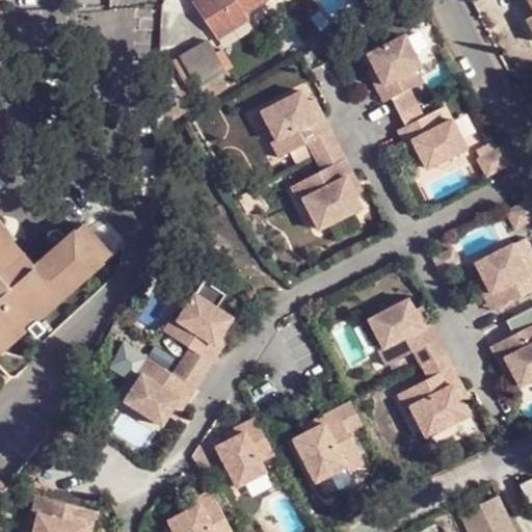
[(270,0),(203,0),(197,4),(220,40),(250,21),(247,16),(270,0)]
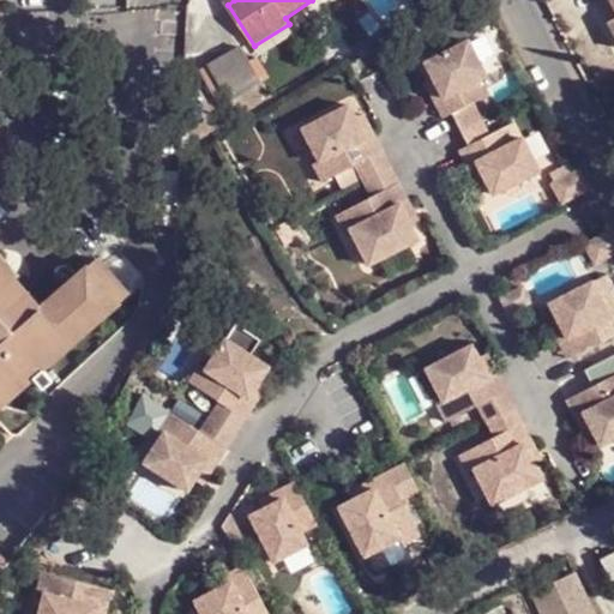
[(613,11),(608,0),(600,6),(608,26),(613,22),(613,11)]
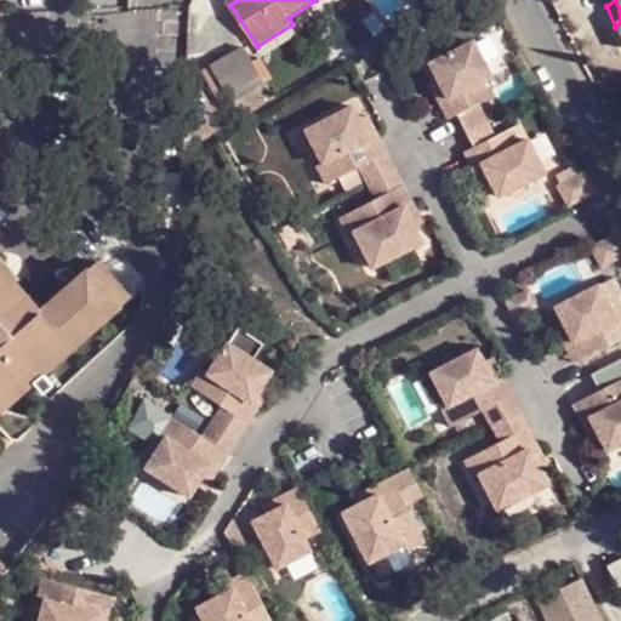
[(490,77),(472,41),(428,63),(437,80),(455,115),(490,97),(482,81),(490,77)]
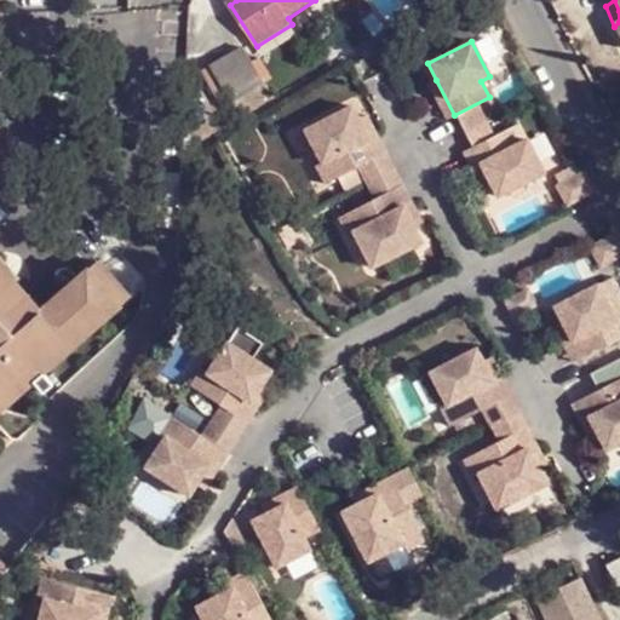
[(267,85),(242,46),(202,72),(224,109),(267,85)]
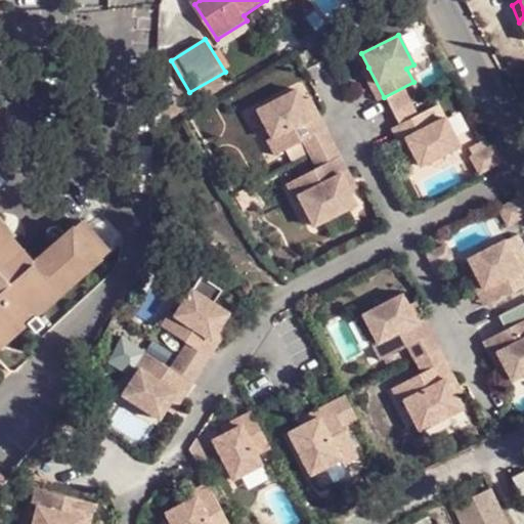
[(368,68),(361,70),(377,100),(384,97),(368,68)]
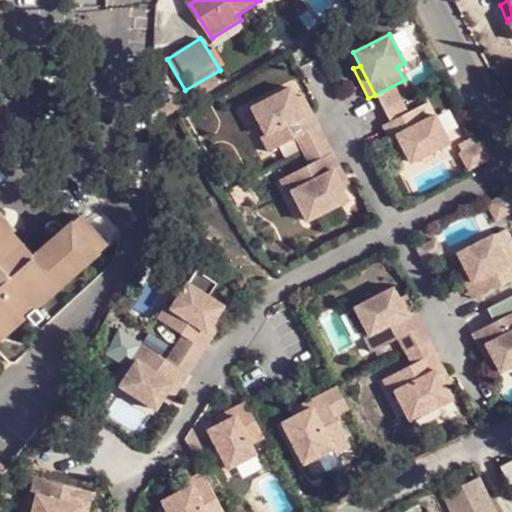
[(288,87),(250,107),(264,134),(259,136),(267,152),(294,137),(317,125),(309,110),(302,113),(294,98),(288,87)]
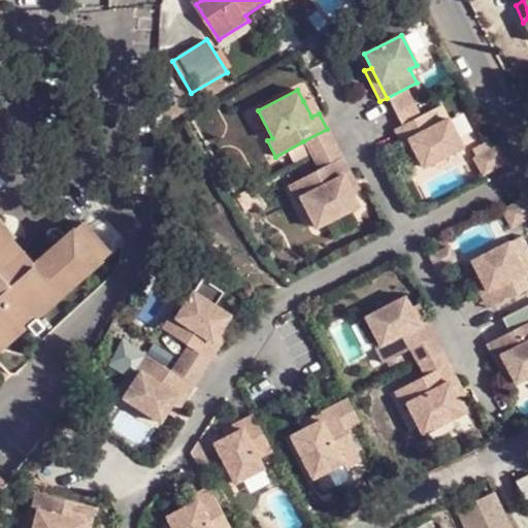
[(309,98),(303,101),(311,117),(319,113),(309,98)]
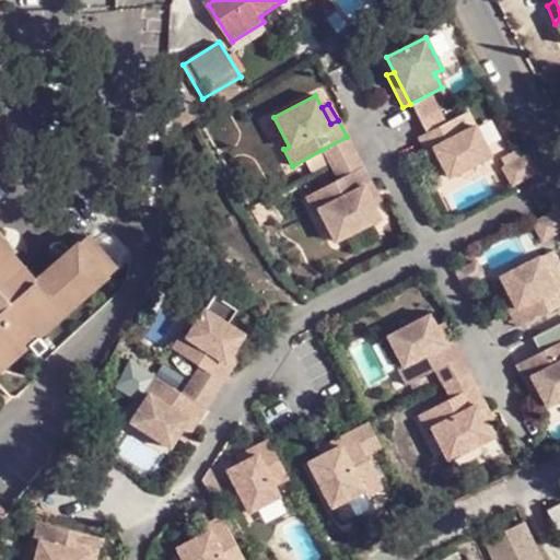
[(454,118),(423,135),(440,166),(446,179),(488,158),(473,127),(462,132),(454,118)]
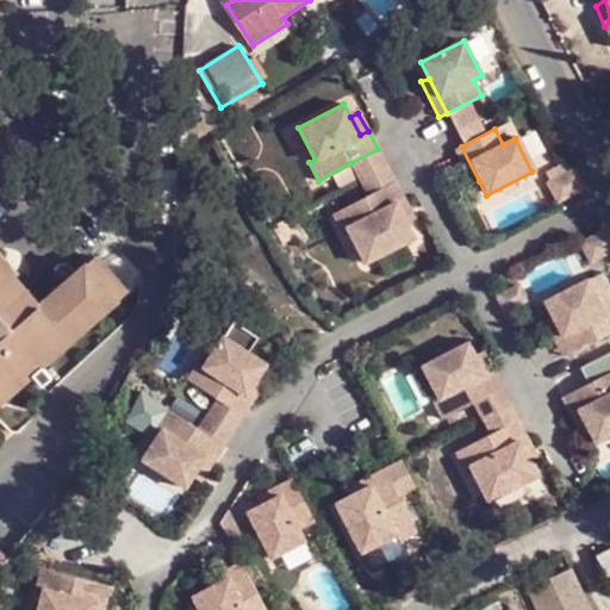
[(461,147),(453,149),(471,186),(479,181),(461,147)]
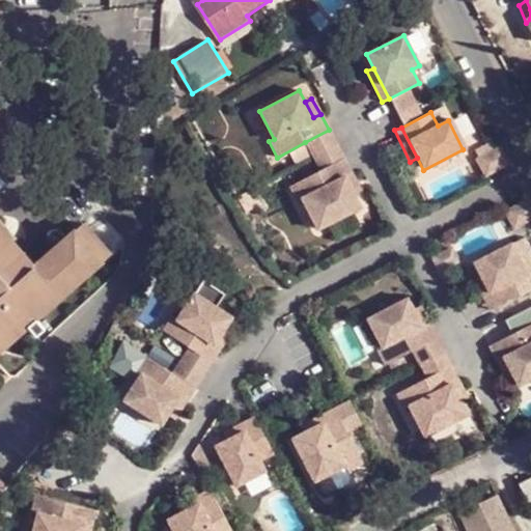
[(329,130),(305,142),(311,157),(336,143),(329,130)]
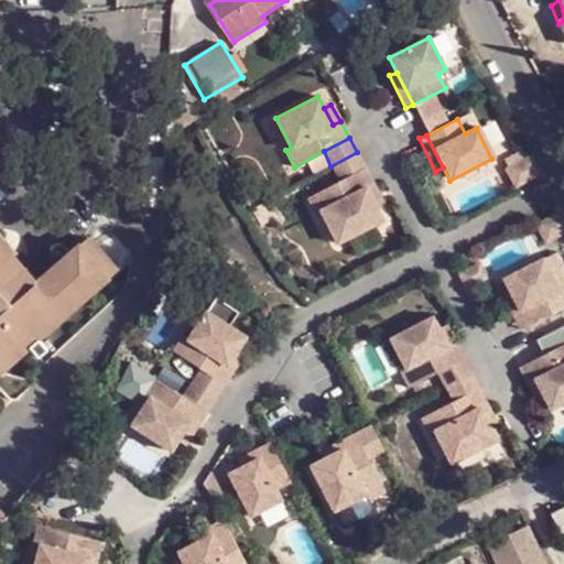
[(357,152),(331,166),(338,181),(365,166),(357,152)]
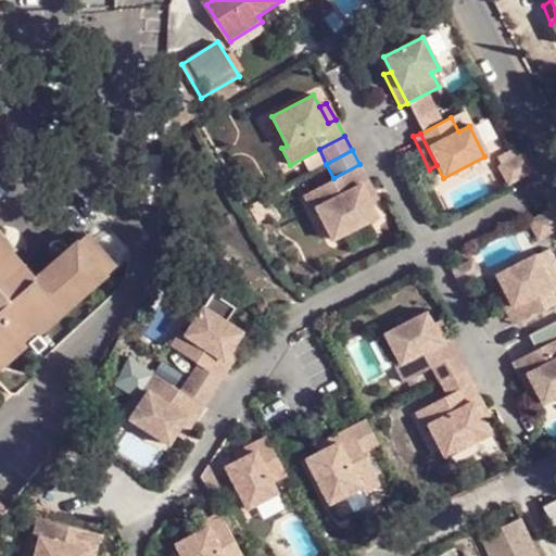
[(531,172),(522,155),(500,168),(507,185),(531,172)]
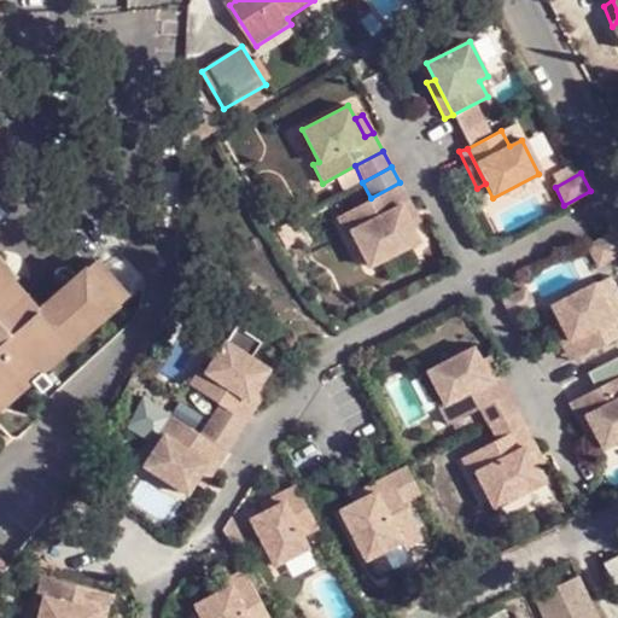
[(408,200),(400,182),(371,198),(336,216),(345,235),(351,232),(369,266),(419,240),(410,225),(401,205),(408,200)]
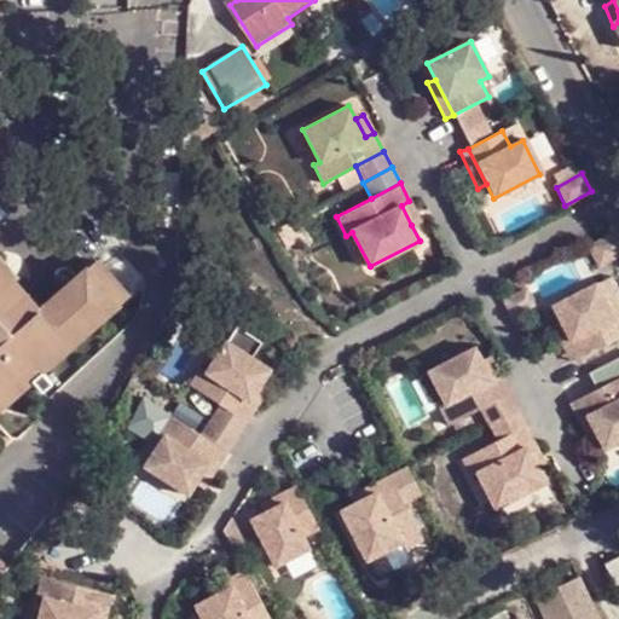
[(409,201),(401,206),(411,225),(420,220),(409,201)]
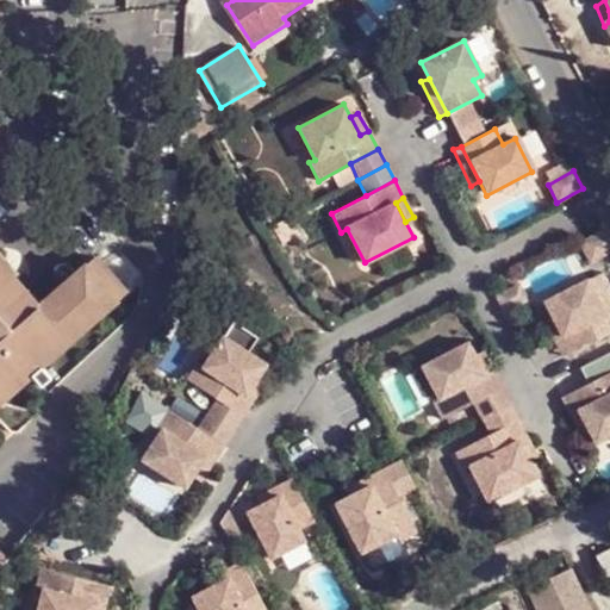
[(609,251),(609,238),(604,229),(578,242),(590,262),(609,251)]
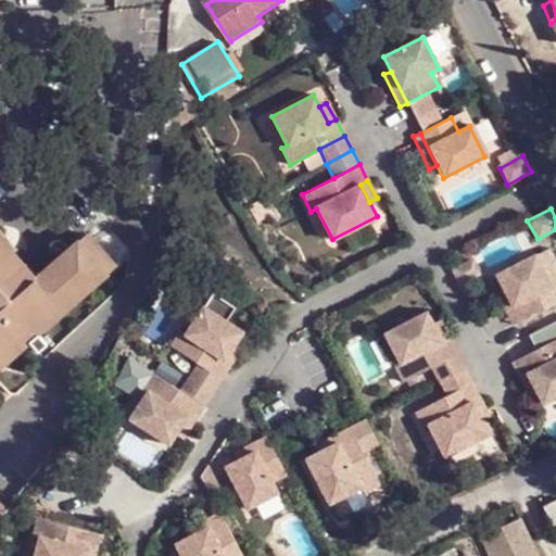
[(17,251),(0,230),(0,239),(13,255),(17,251)]
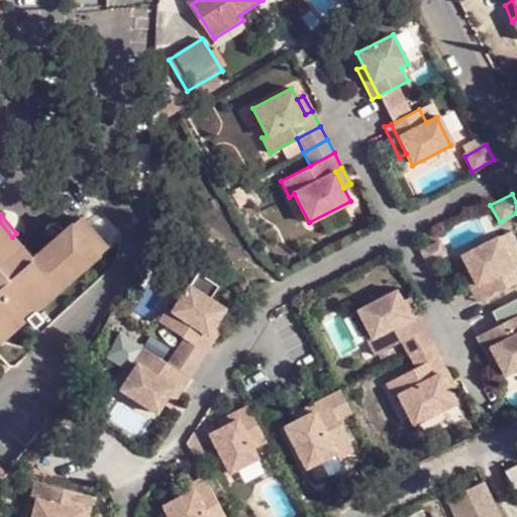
[(0,346),(31,319),(39,312),(111,251),(83,218),(37,257),(16,233),(12,237),(0,222),(0,346)]
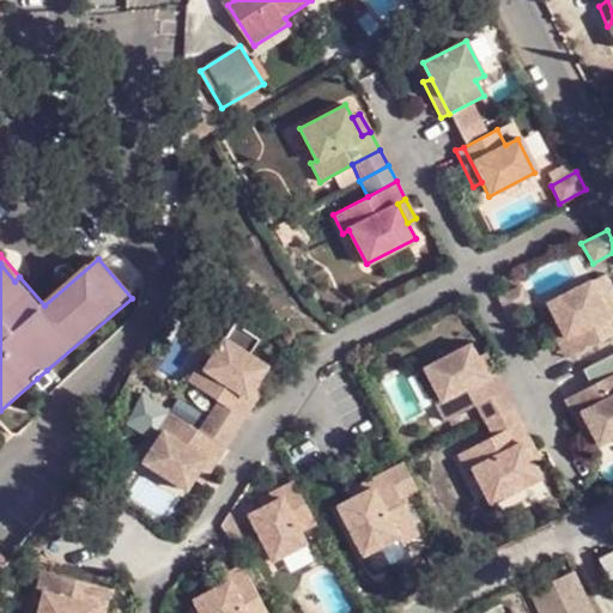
[(612,293),(604,277),(589,284),(599,303),(612,295),(612,293)]
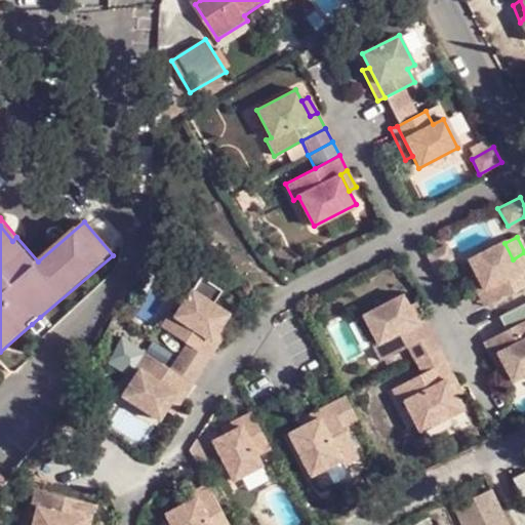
[(505,243),(468,261),(475,276),(490,306),(524,287),(524,252),(513,259),(505,243)]
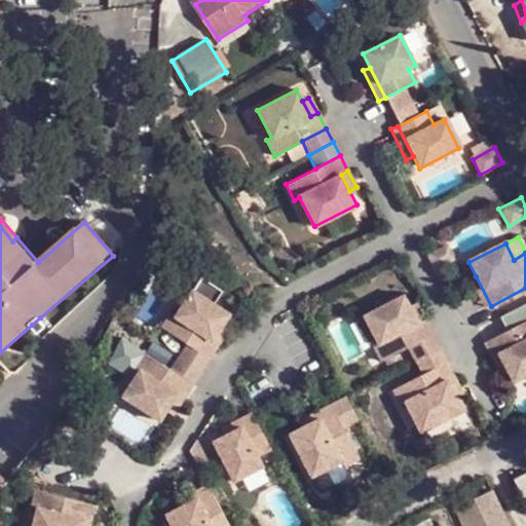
[(491,306),(476,276),(470,279),(484,309),(491,306)]
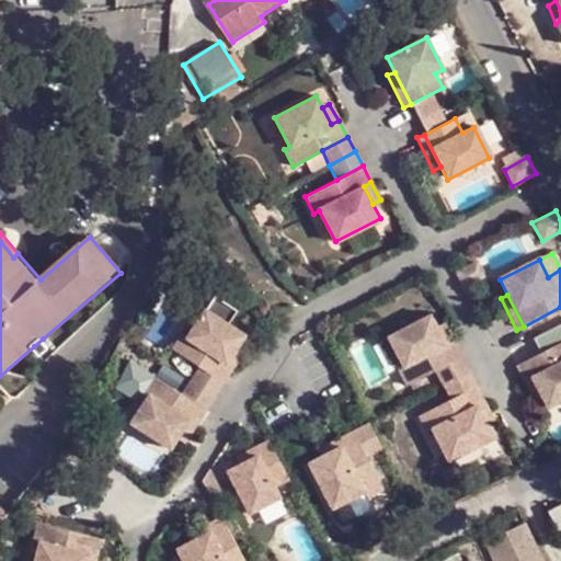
[(243,335),(204,310),(185,338),(180,333),(170,350),(197,367),(221,382),(231,368),(225,364),(236,347),(243,335)]
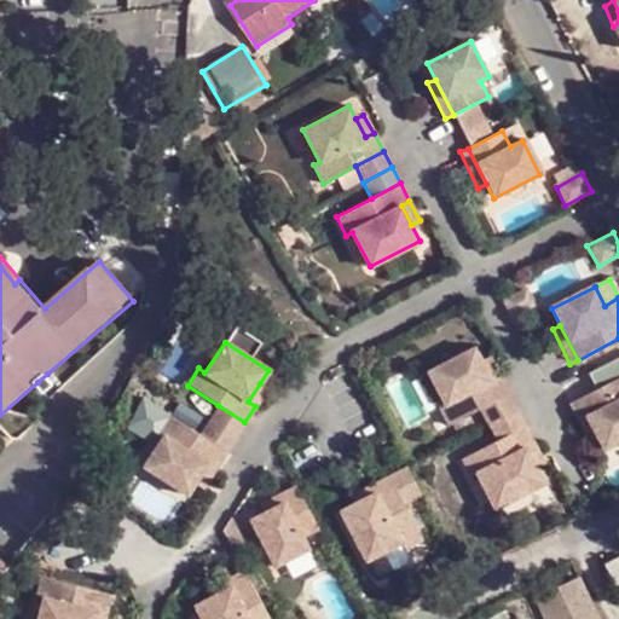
[(473,348),(427,372),(444,404),(438,408),(446,426),(479,410),(508,394),(498,376),(490,381),(473,348)]
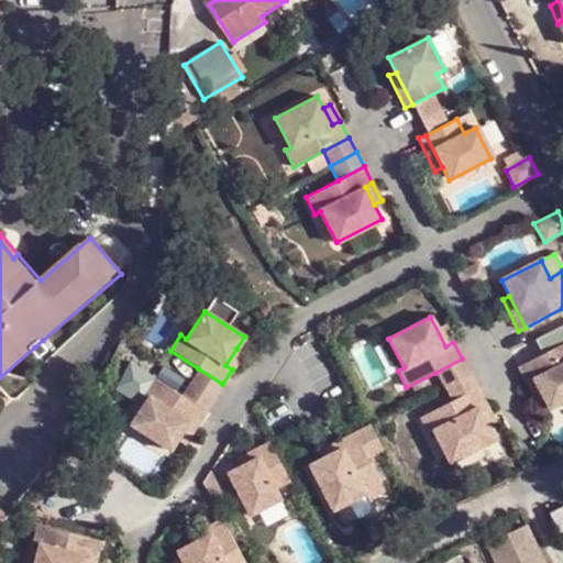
[(53,351),(43,340),(34,348),(44,359),(53,351)]
